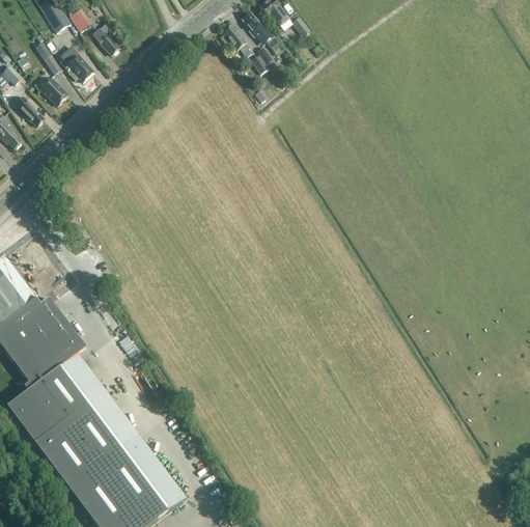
[(35,0),(55,32),(72,22),(57,0),(35,0)]
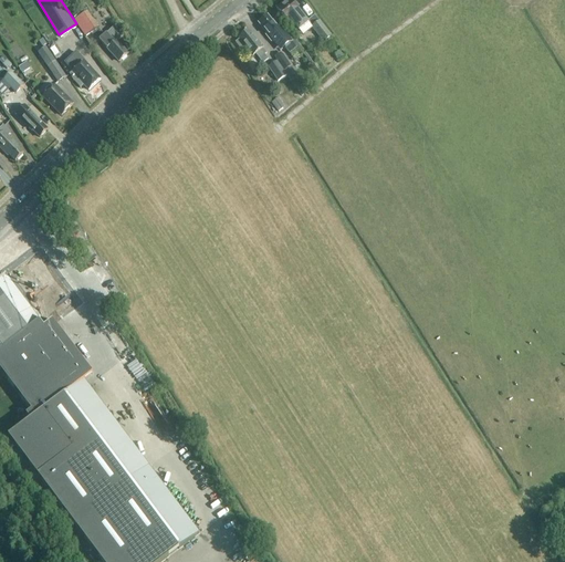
[(290,18),(297,29),(307,21),(299,10),(291,0),(281,0),(274,4),(286,20),(290,18)]
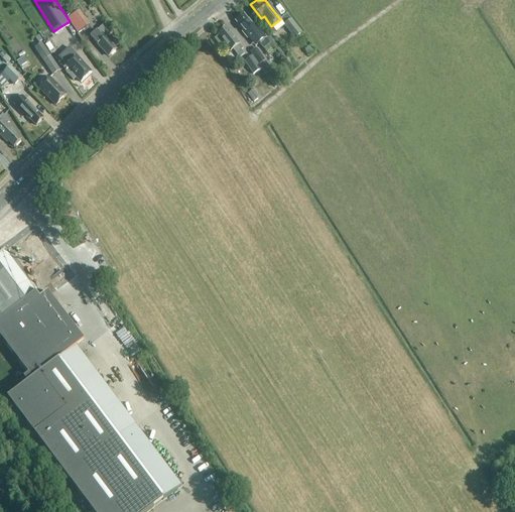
[(79,7),(67,15),(77,30),(89,22),(79,7)]
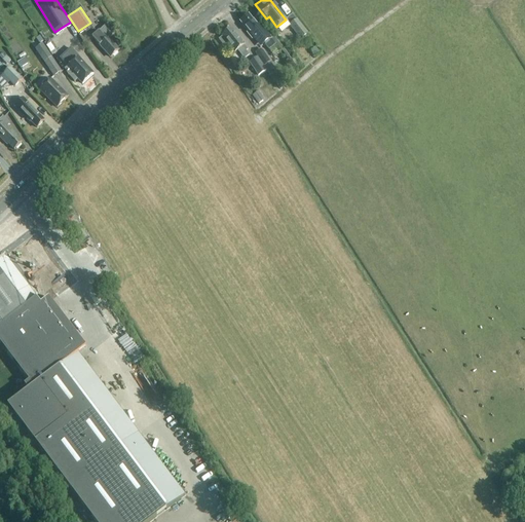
[(307,30),(314,25),(305,11),(298,15),(307,30)]
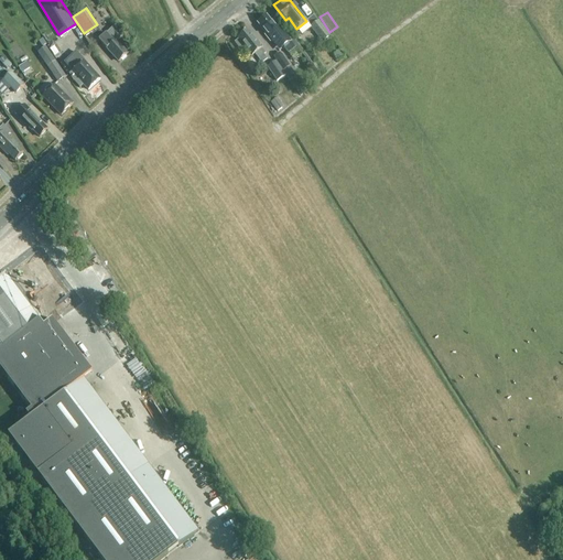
[(269,20),(264,13),(256,20),(264,30),(262,31),(268,38),(269,36),(278,46),(281,44),(285,50),(292,44),(280,28),(279,29),(271,19),(269,20)]
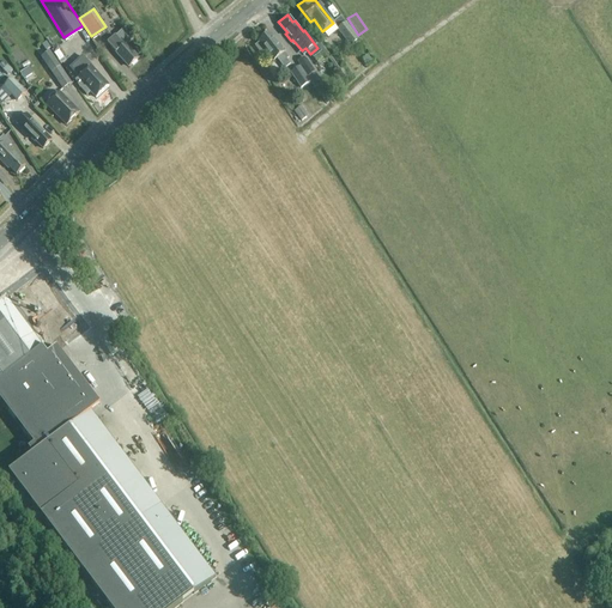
[(358,38),(345,22),(335,28),(350,46),(358,38)]
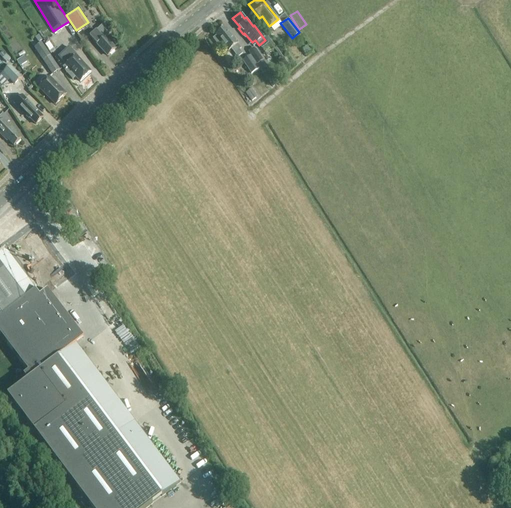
[(95,27),(96,28),(89,34),(100,46),(101,45),(108,52),(114,47),(110,41),(111,40),(105,33),(109,30),(101,21),(95,27)]
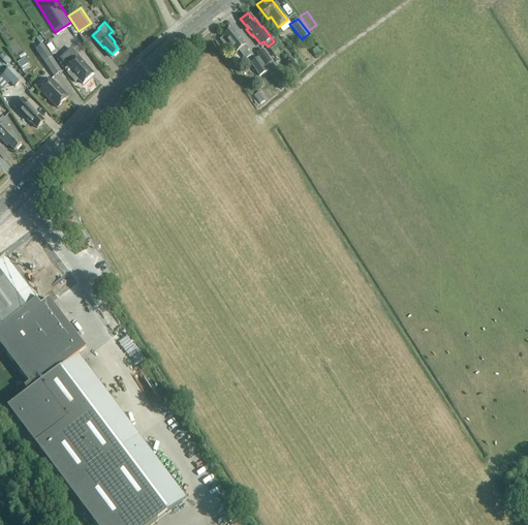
[(237,47),(243,56),(248,52),(245,49),(247,48),(236,32),(235,33),(229,27),(223,32),(223,33),(220,36),(230,51),(233,49),(234,50),(237,47)]
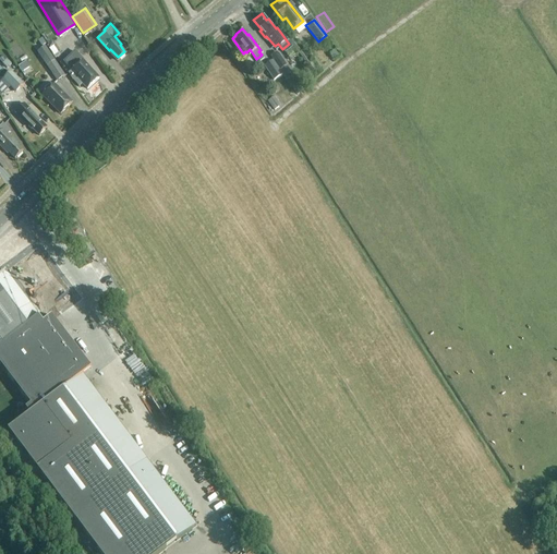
[(53,57),(53,56),(51,53),(46,46),(44,43),(36,48),(46,62),(47,62),(53,57)]
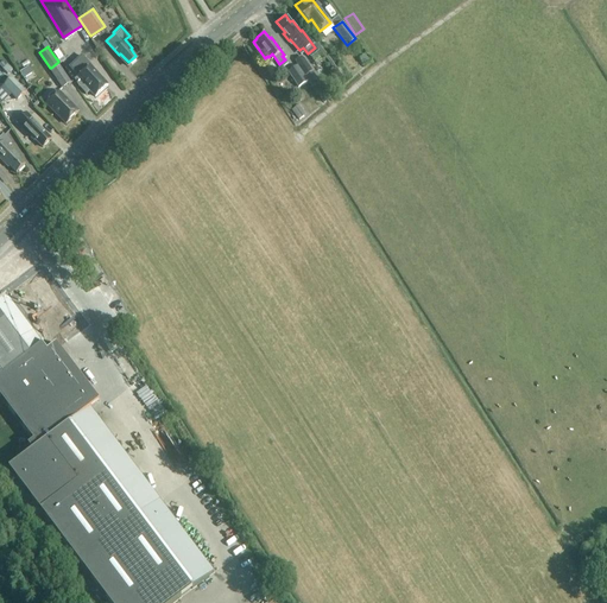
[(56,58),(58,61),(63,57),(56,46),(50,50),(56,58)]
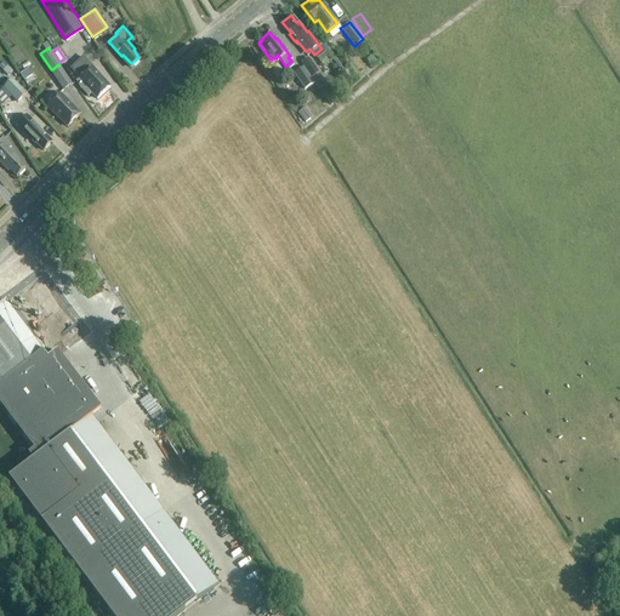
[(318,69),(307,53),(300,58),(311,74),(318,69)]
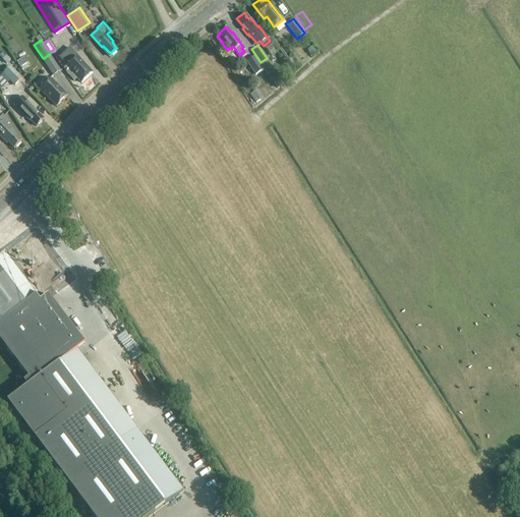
[(311,45),(307,48),(310,53),(315,50),(311,45)]
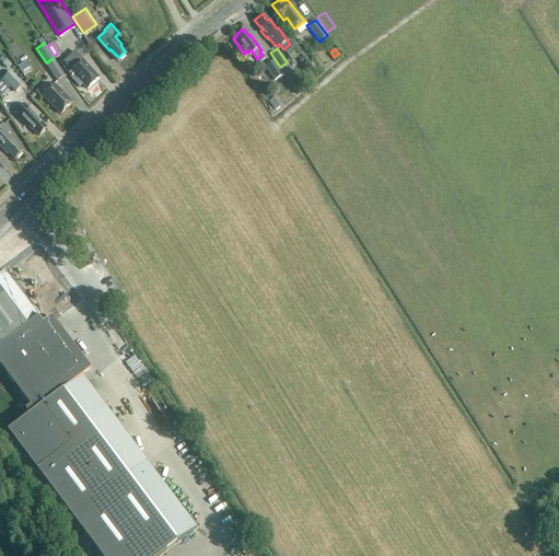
[(31,65),(41,60),(36,50),(27,55),(31,65)]
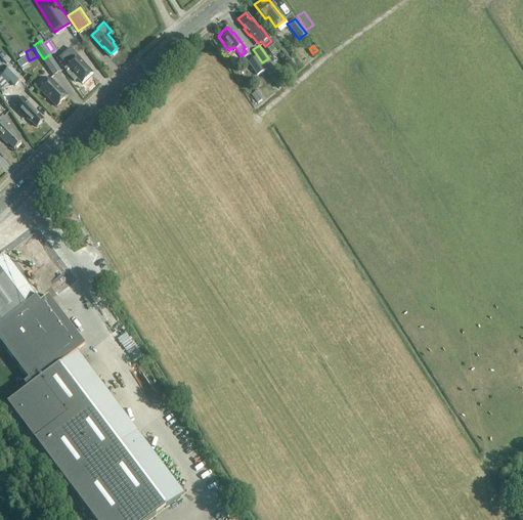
[(64,63),(62,65),(63,66),(67,71),(73,78),(76,76),(77,76),(81,81),(81,80),(92,70),(77,52),(64,63)]
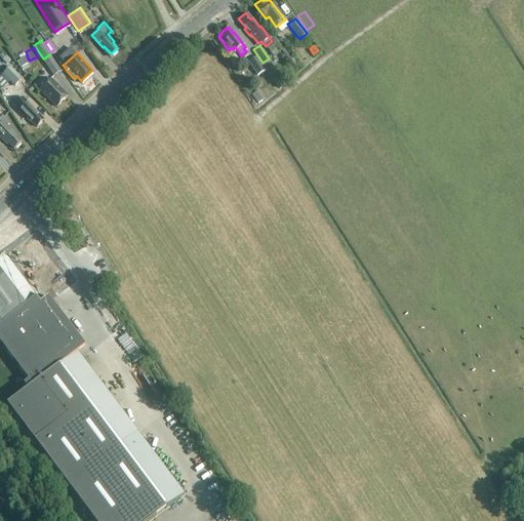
[(44,58),(43,58),(52,73),(61,68),(50,53),(44,58)]
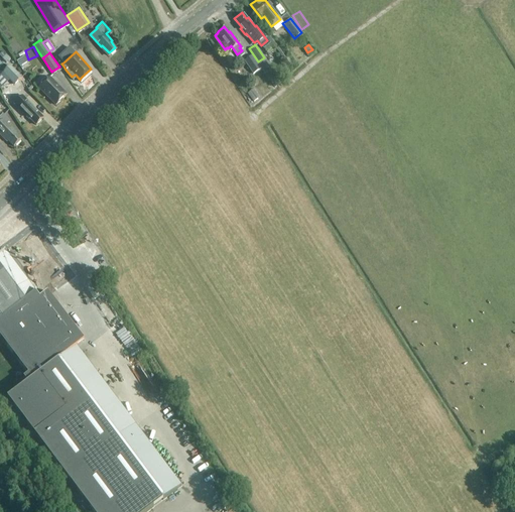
[(250,53),(243,57),(252,71),(258,67),(250,53)]
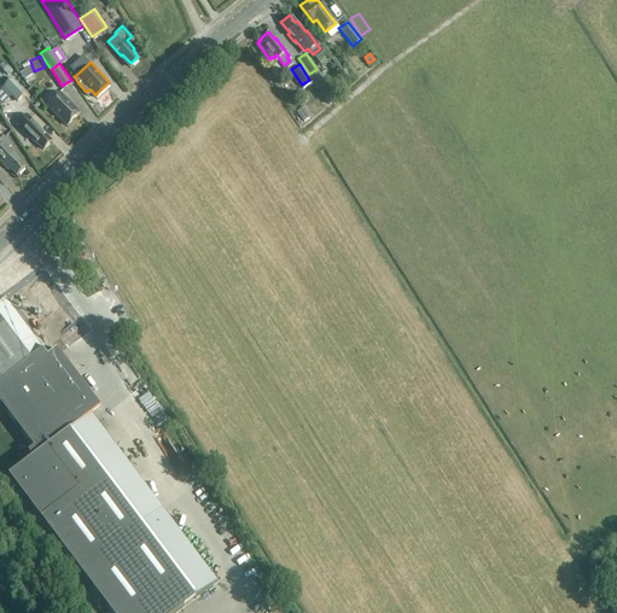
[(4,82),(18,95),(25,89),(11,75),(4,82)]
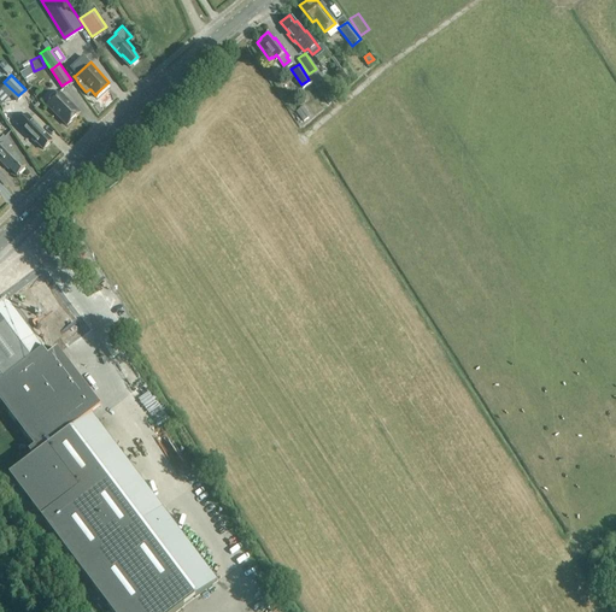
[(29,92),(40,100),(47,90),(37,82),(29,92)]
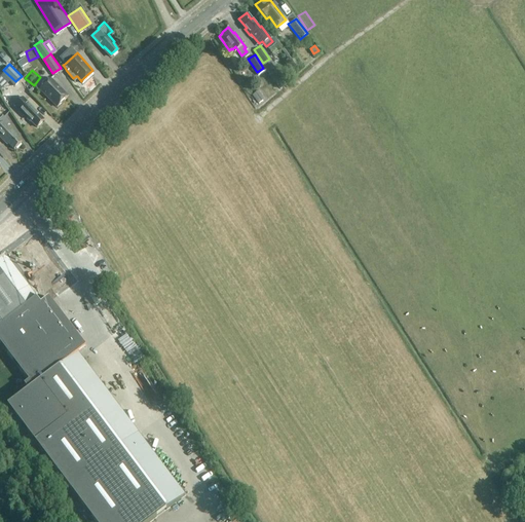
[(67,96),(49,77),(39,88),(50,101),(51,101),(55,105),(67,96)]
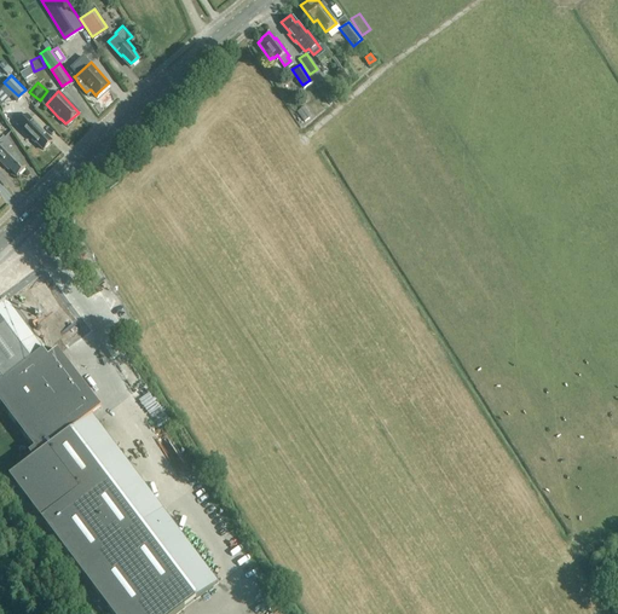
[(315,114),(322,108),(315,97),(306,103),(315,114)]
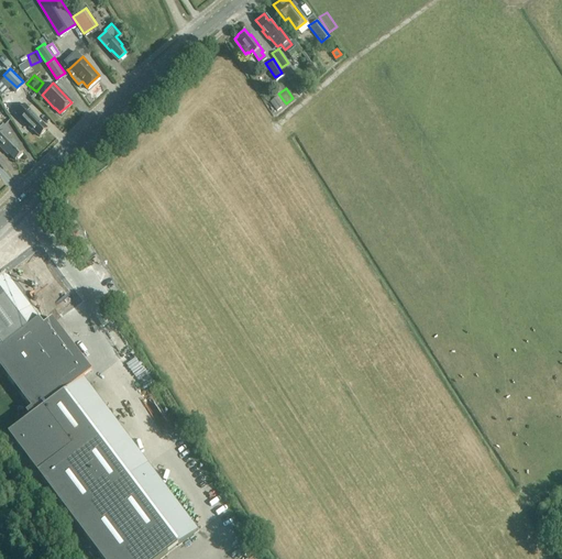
[(268,98),(275,108),(283,102),(275,94),(272,97),(268,98)]
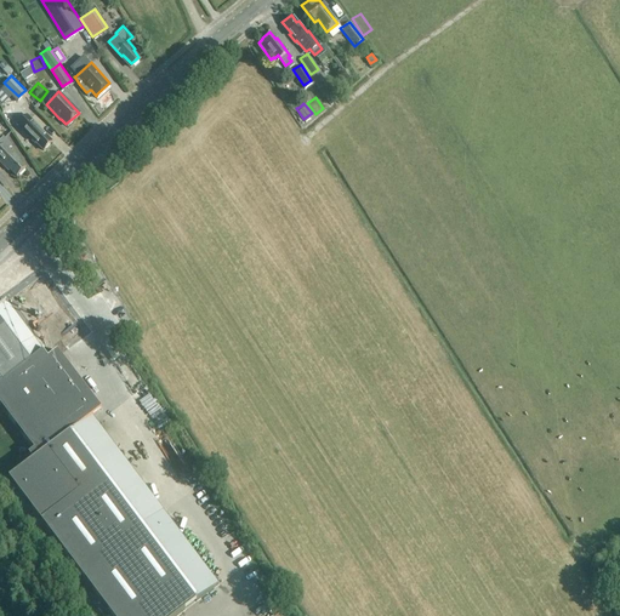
[(26,113),(15,123),(33,142),(34,140),(43,148),(50,141),(37,127),(39,125),(26,113)]
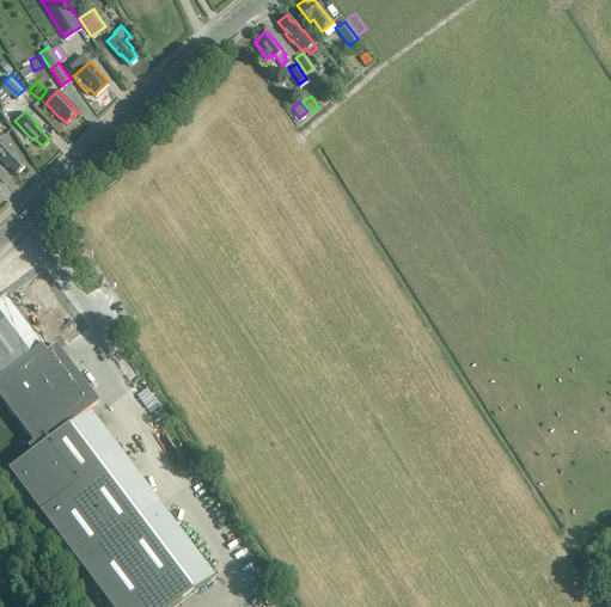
[(0,159),(7,166),(8,165),(14,171),(23,164),(13,153),(16,152),(8,145),(7,146),(6,145),(10,141),(1,134),(0,135),(0,159)]
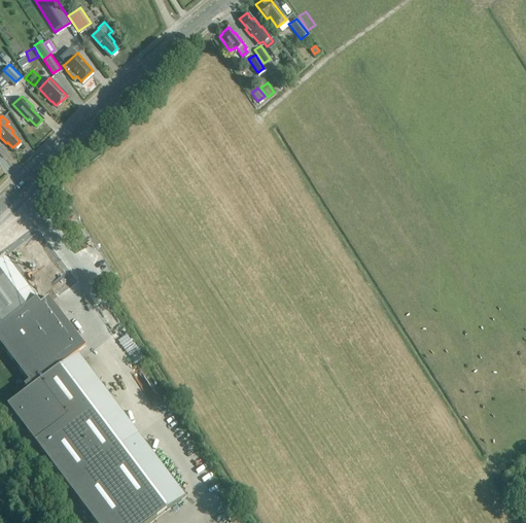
[(53,317),(40,301),(41,300),(14,265),(14,258),(9,258),(5,252),(0,255),(0,338),(9,351),(32,383),(39,378),(100,459),(137,430),(65,335),(74,327),(61,311),(53,317)]
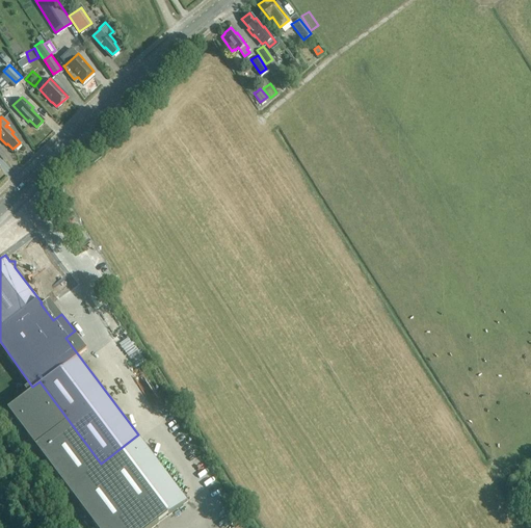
[(89,291),(93,295),(104,286),(101,282),(89,291)]
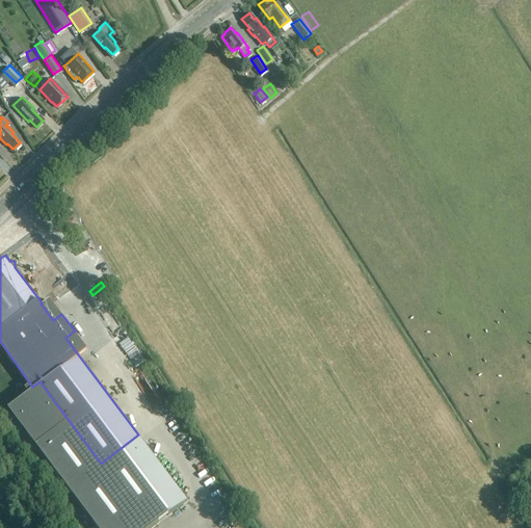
[(107,304),(114,312),(123,304),(115,296),(107,304)]
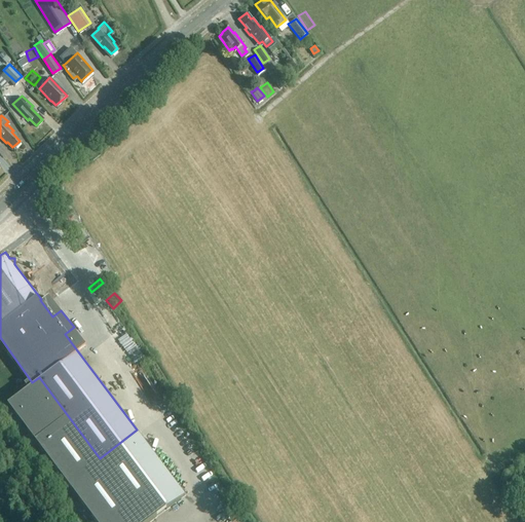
[(122,329),(135,320),(126,310),(115,320),(122,329)]
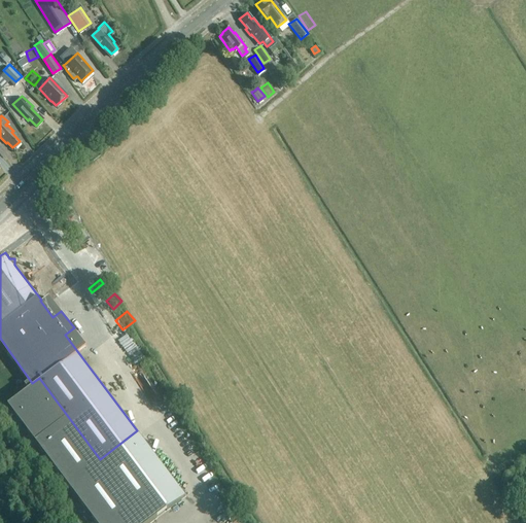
[(149,427),(139,434),(145,445),(155,438),(149,427)]
